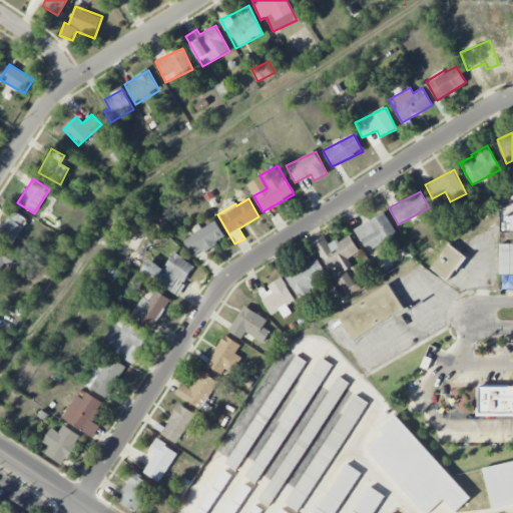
[(0,229),(0,237),(13,245),(27,218),(11,209),(0,229)]
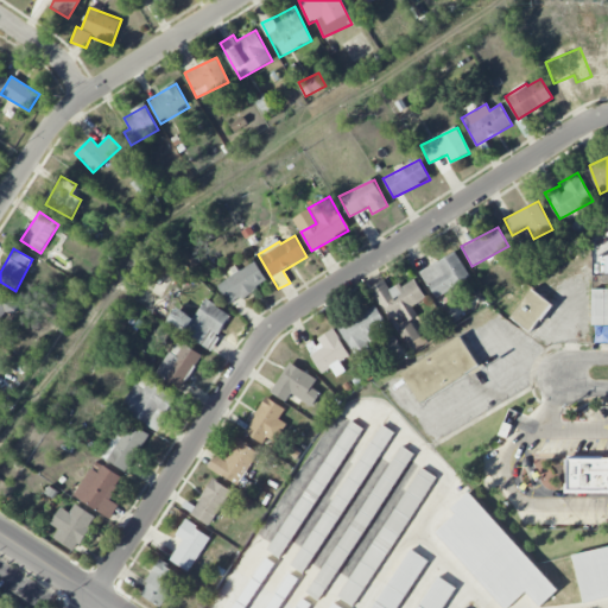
[(470,278),(456,252),(420,271),(436,298),(470,278)]
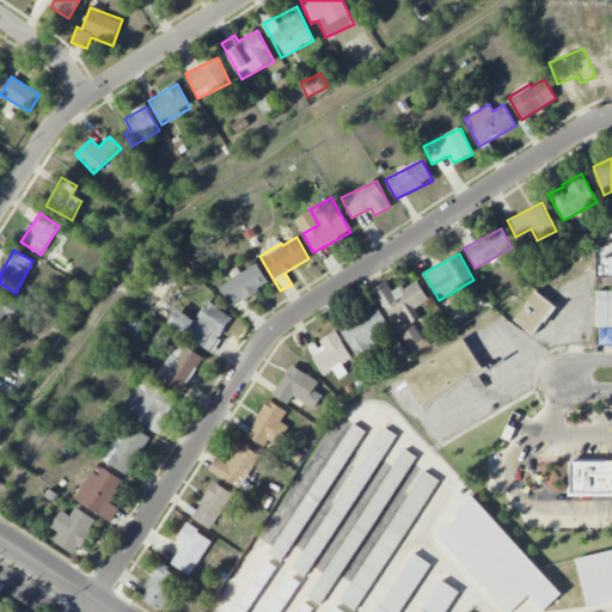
[(231,307),(269,283),(257,263),(219,286),(231,307)]
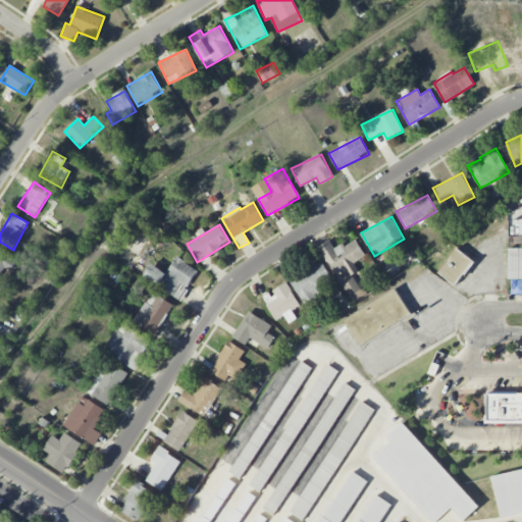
[(366,256),(356,238),(335,250),(330,241),(318,247),(335,275),(347,269),(350,275),(359,271),(354,263),(366,256)]
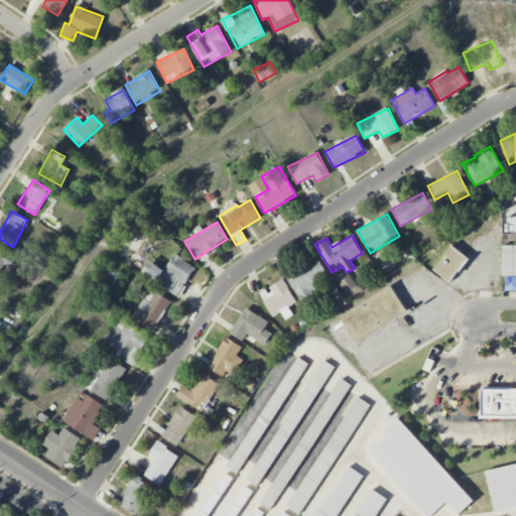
[(468,257),(449,245),(433,271),(453,282),(468,257)]
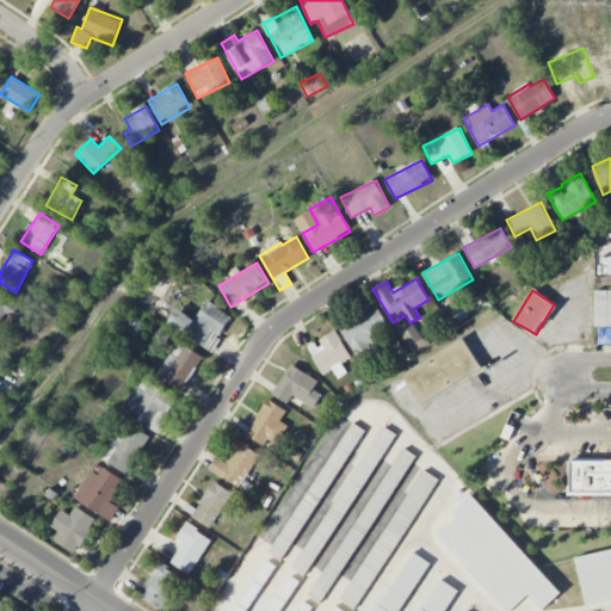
[(610,345),(610,290),(597,291),(596,345),(610,345)]
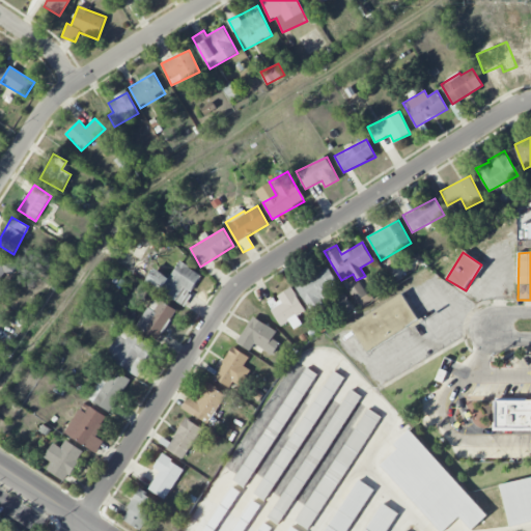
[(0,280),(5,273),(10,276),(17,267),(0,254),(0,280)]
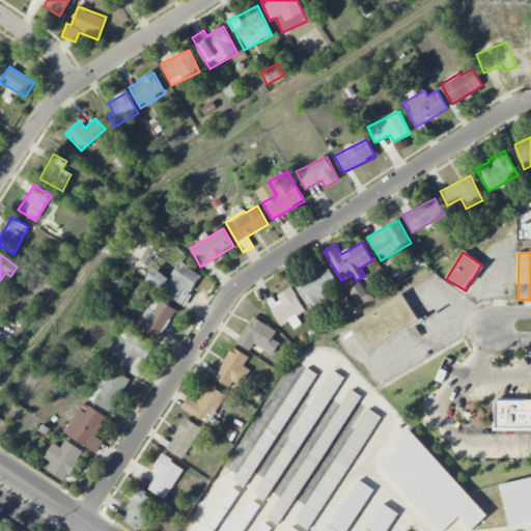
[(145,283),(184,305),(201,275),(178,261),(170,278),(154,269),(145,283)]
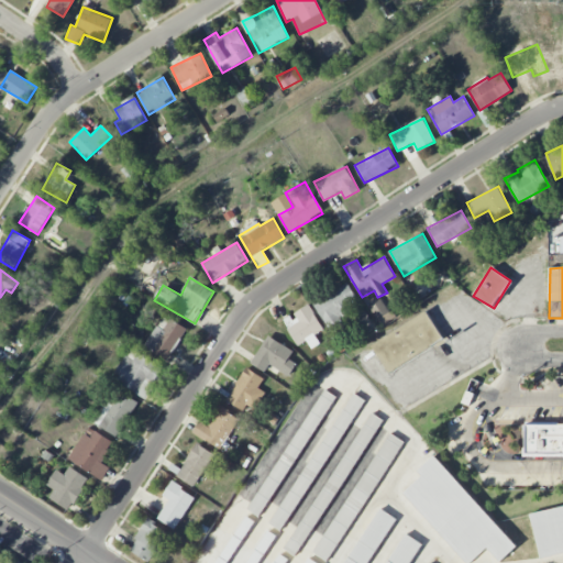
[(313,301),(330,331),(343,323),(340,318),(361,307),(348,283),(313,301)]
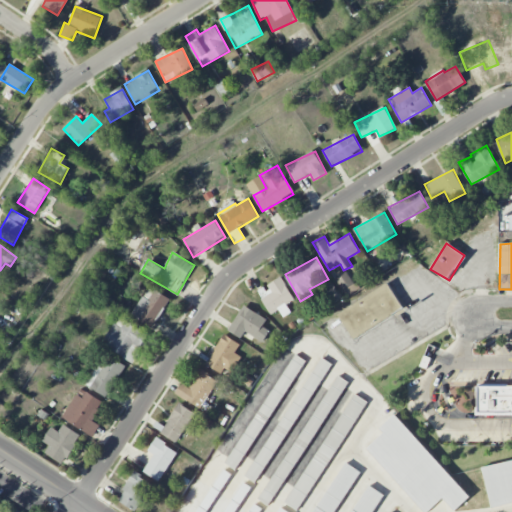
[(343,290),(353,284),(347,272),(336,277),(343,290)]
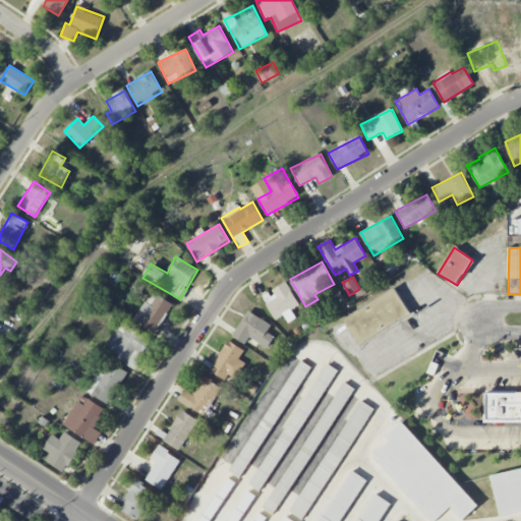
[(291,310),(300,305),(286,282),(272,290),(273,293),(263,299),(276,320),(284,315),(288,323),(296,319),(291,310)]
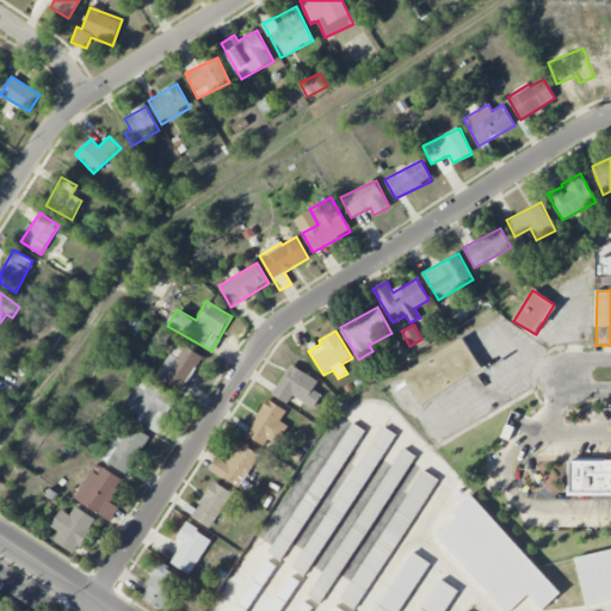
[(403,374),(423,405),(482,369),(464,338),(403,374)]
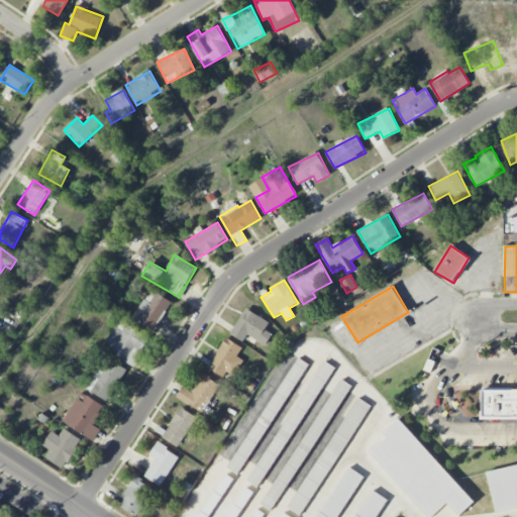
[(134,322),(158,330),(169,298),(145,291),(134,322)]
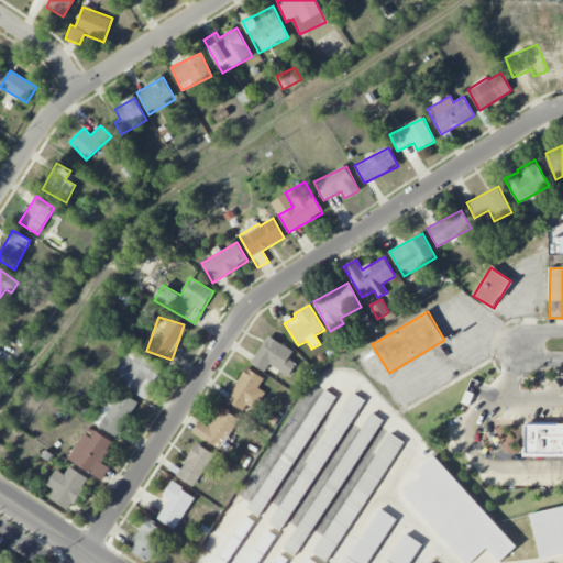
[(269,364),(289,376),(296,364),(288,359),(294,351),(268,335),(251,363),(265,372),(269,364)]
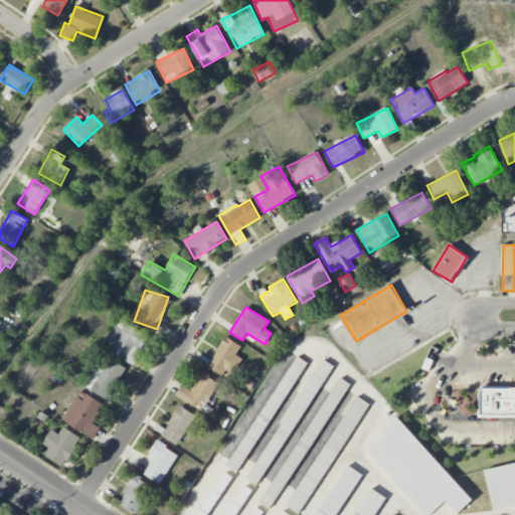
[(136,364),(149,333),(117,319),(104,351),(136,364)]
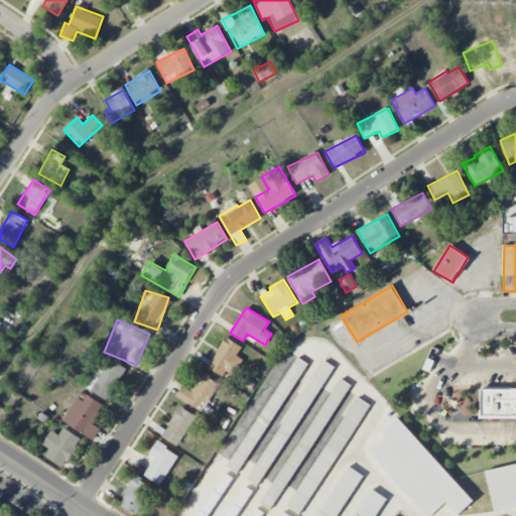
[(242,347),(226,337),(208,367),(223,377),(242,347)]
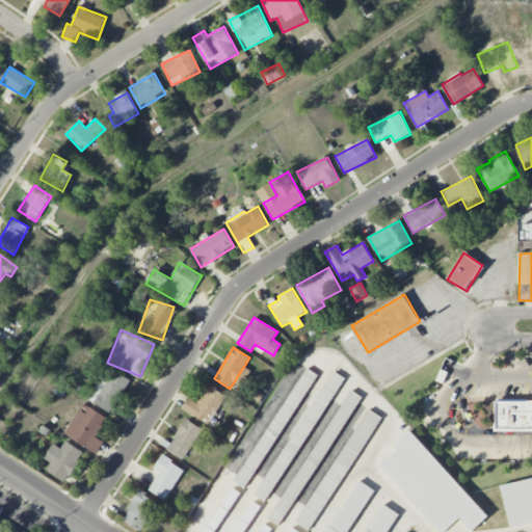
[(88,399),(109,413),(130,381),(109,368),(88,399)]
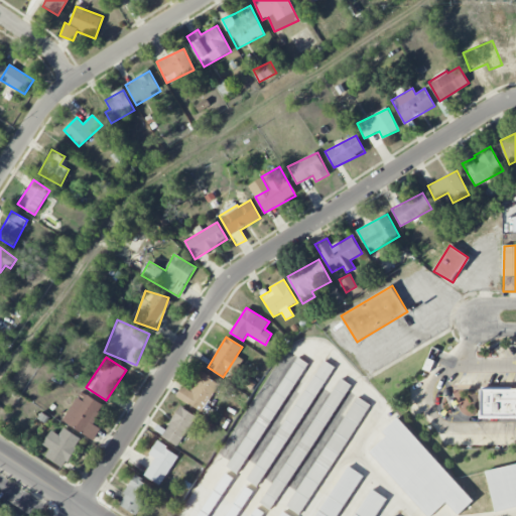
[(307,364),(297,357),(227,468),(238,474),(307,364)]
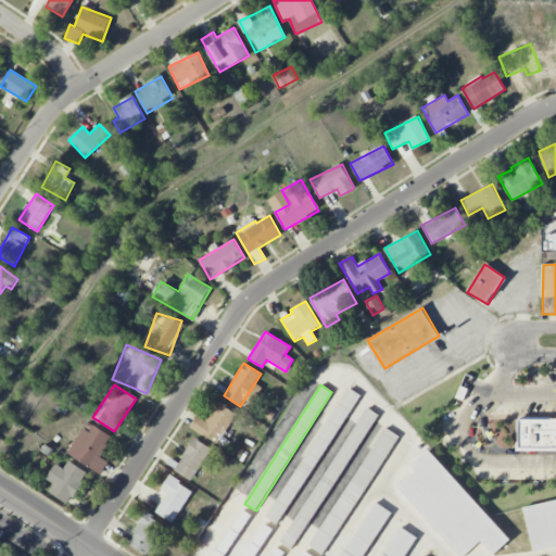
[(267,518),(278,526),(359,395),(348,388),(267,518)]
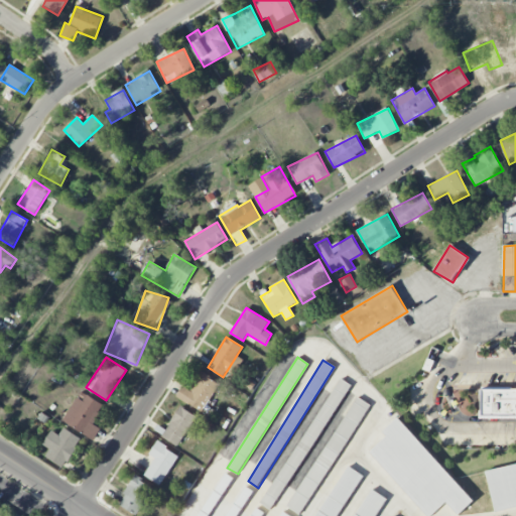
[(181,386),(176,398),(205,411),(218,381),(201,373),(192,391),(181,386)]
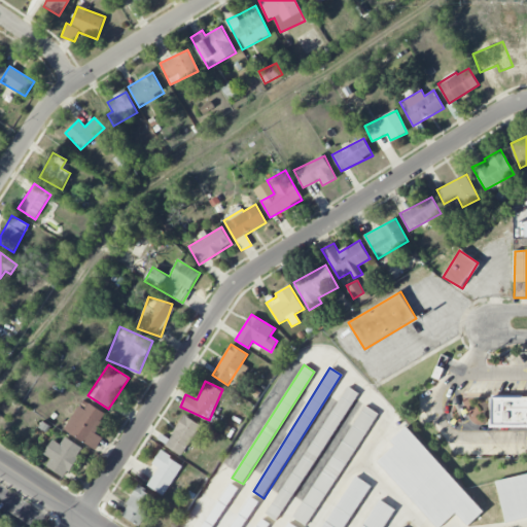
[(526,395),(490,395),(490,426),(526,426),(526,395)]
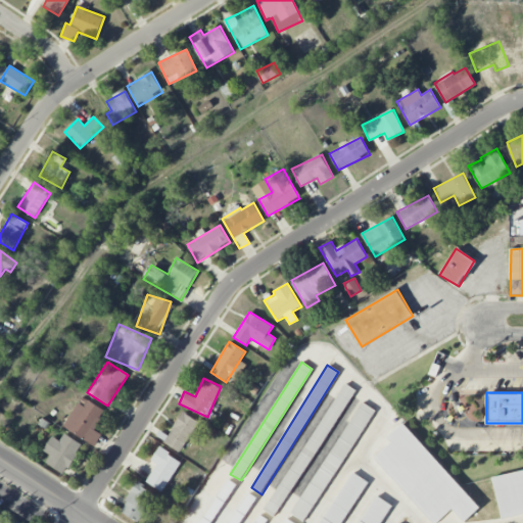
[(94,430),(105,410),(81,396),(63,427),(95,445),(101,434),(94,430)]
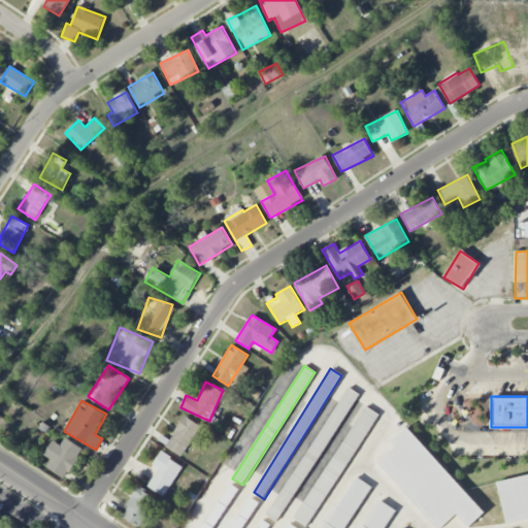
[(378,415),(364,405),(294,519),(307,527),(378,415)]
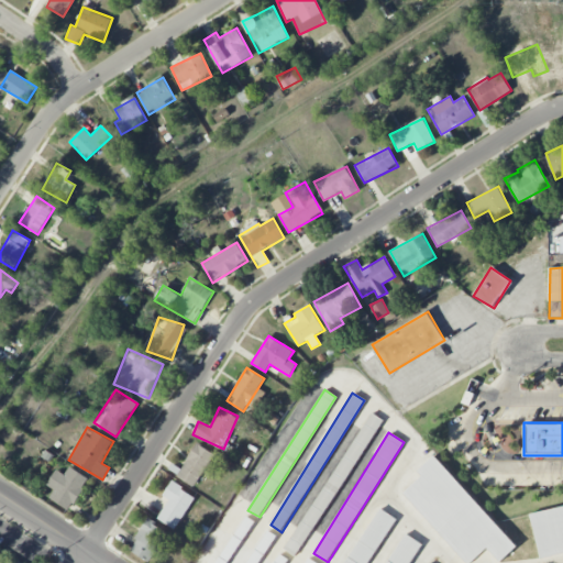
[(176,476),(194,487),(214,454),(197,443),(176,476)]
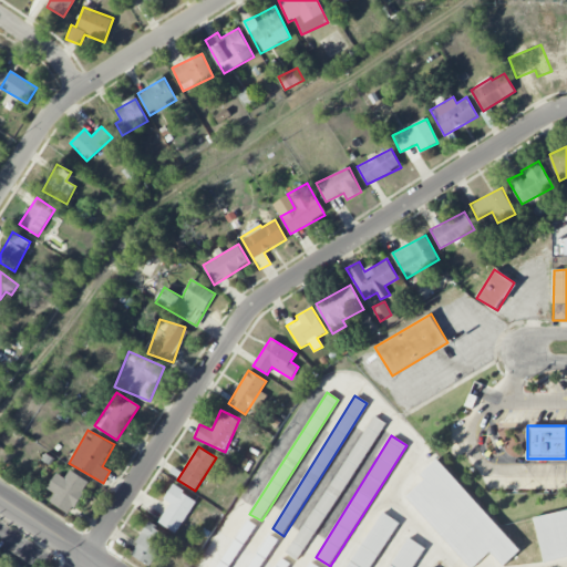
[(521,550),(437,457),(420,474),(424,478),(404,496),(467,566),(472,566),(490,552),(502,566),(521,550)]
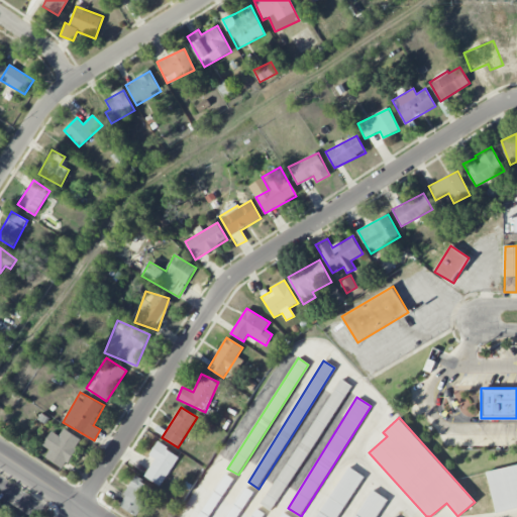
[(60,435),(50,431),(43,446),(49,449),(45,457),(66,469),(81,438),(64,429),(60,435)]
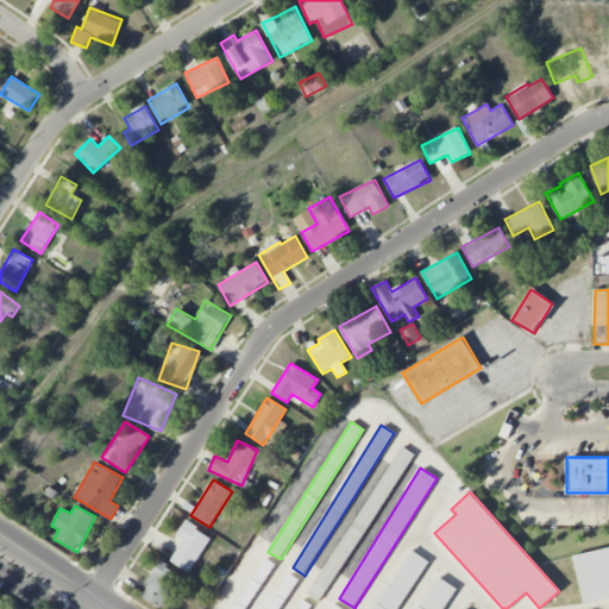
[(182,539),(170,563),(192,573),(211,535),(184,522),(177,537),(182,539)]
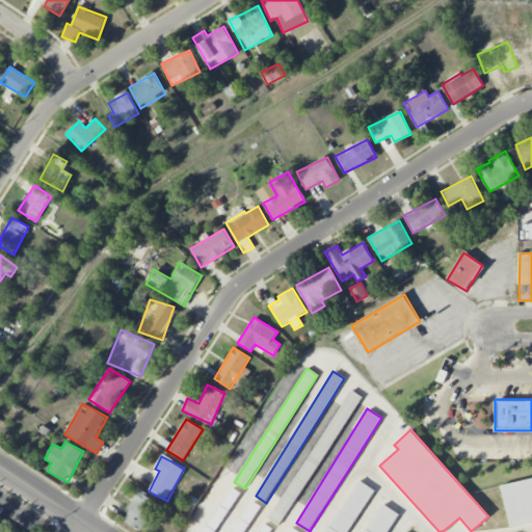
[(531,477),(501,484),(510,528),(531,523),(531,477)]
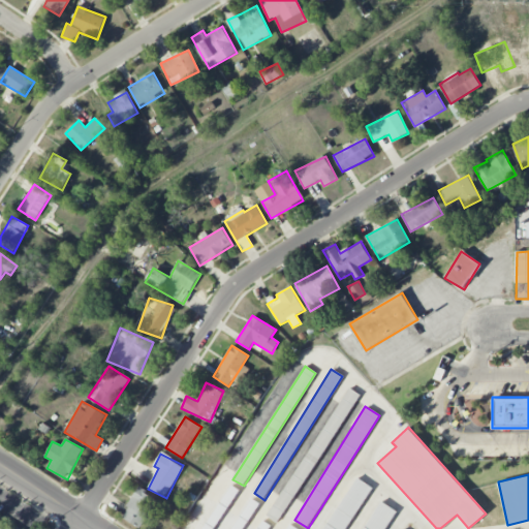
[(344,528),(371,487),(354,476),(322,528),(344,528)]
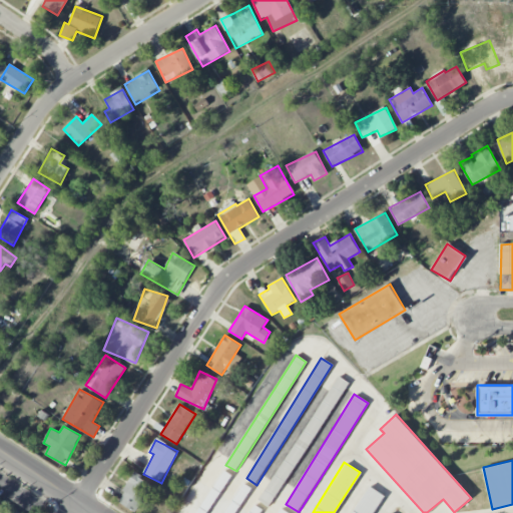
[(209,512),(208,512),(232,476),(224,471),(195,512),(209,512)]
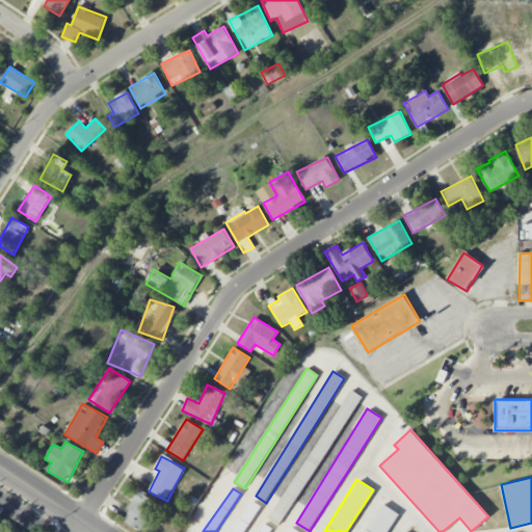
[(122,520),(141,531),(159,503),(139,490),(122,520)]
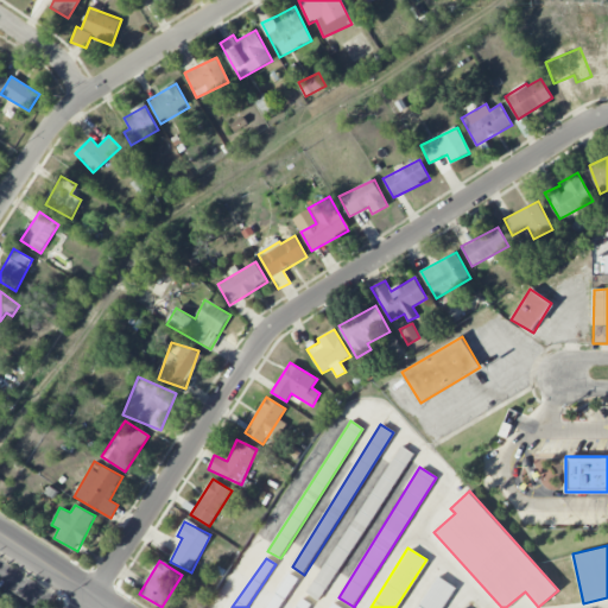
[(266,607),(279,607),(298,578),(289,572),(266,607)]
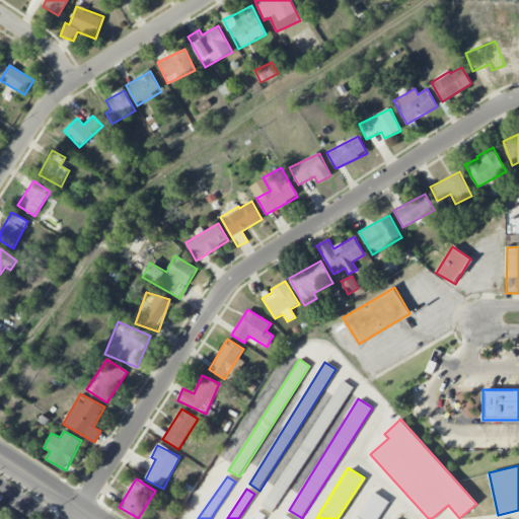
[(378,518),(390,502),(374,492),(355,518),(378,518)]
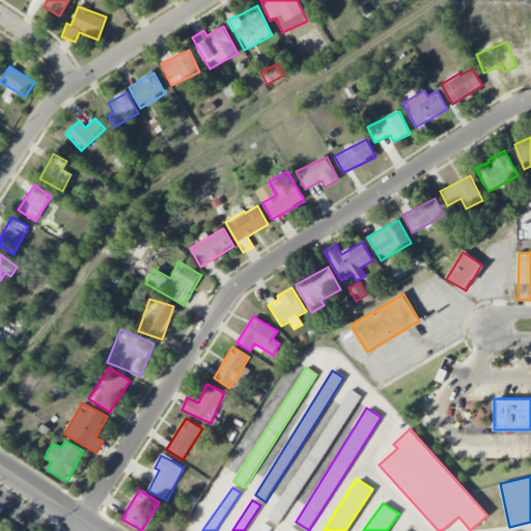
[(256,530),(267,530),(270,526),(261,522),(256,530)]
